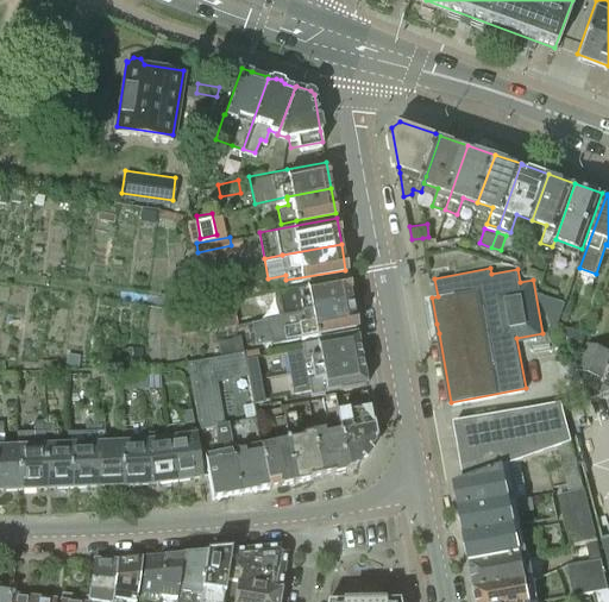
[(206,274),(207,288),(220,287),(218,270),(206,273),(206,274)]
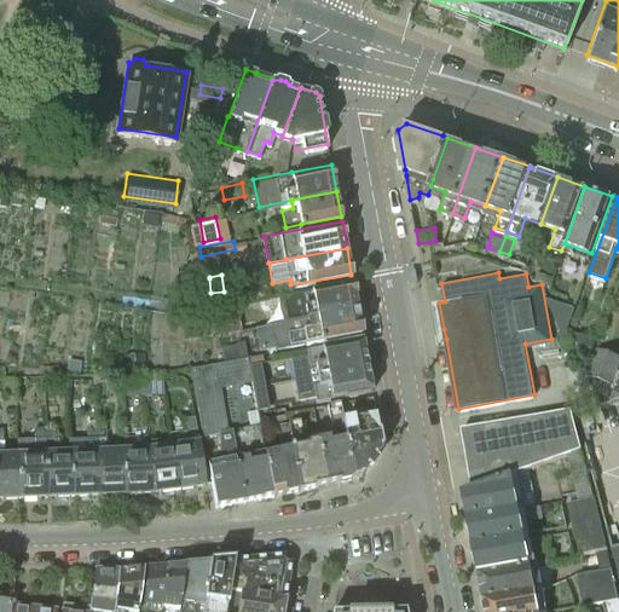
[(212,300),(210,293),(209,278),(192,281),(195,301),(212,300)]
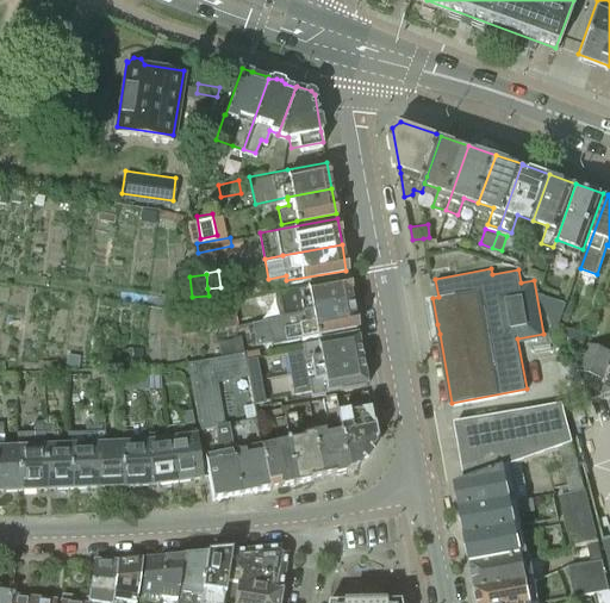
[(278,314),(296,310),(297,311),(352,300),(347,274),(307,281),(292,285),(273,287),(278,314)]
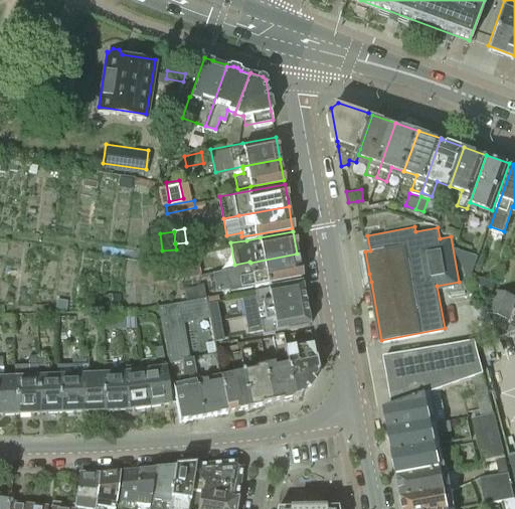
[(470,275),(476,256),(454,248),(467,274),(470,275)]
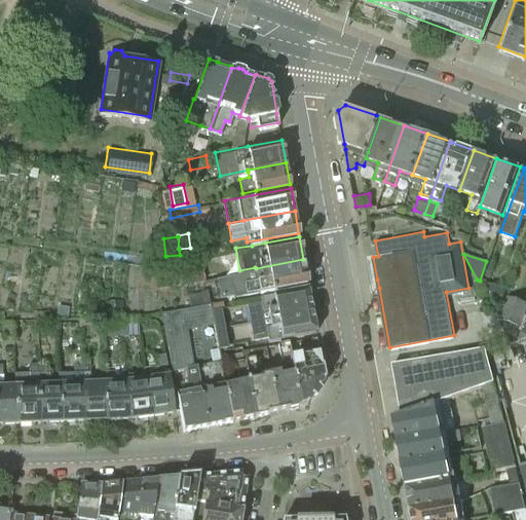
[(201,265),(194,266),(193,259),(182,261),(185,281),(203,277),(201,265)]
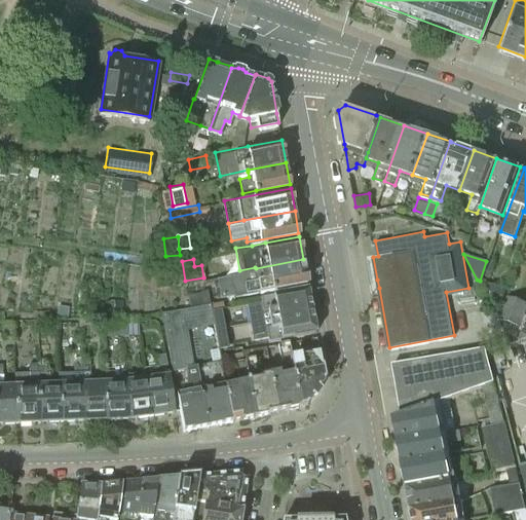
[(307,282),(303,259),(256,268),(255,267),(239,270),(216,274),(220,295),(234,292),(234,294),(259,289),(259,290),(307,282)]
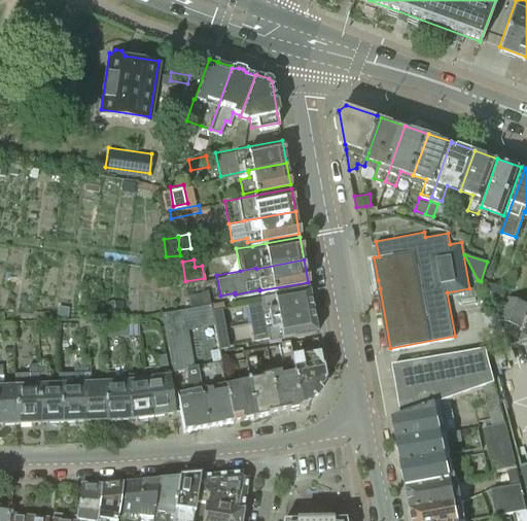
[(488,287),(494,299),(499,301),(505,285),(491,280),(488,287)]
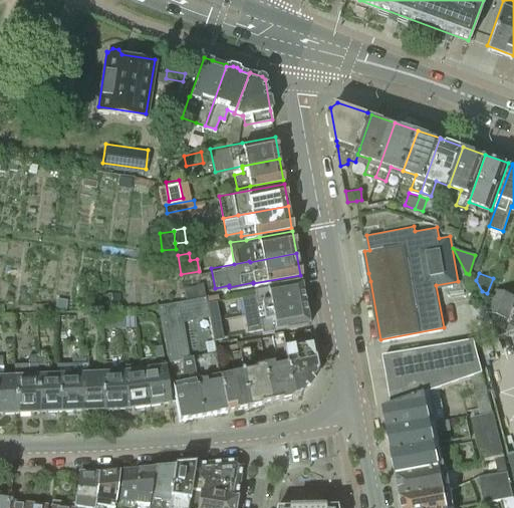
[(263,308),(271,307),(304,301),(300,278),(267,285),(254,287),(257,301),(261,300),(263,308)]
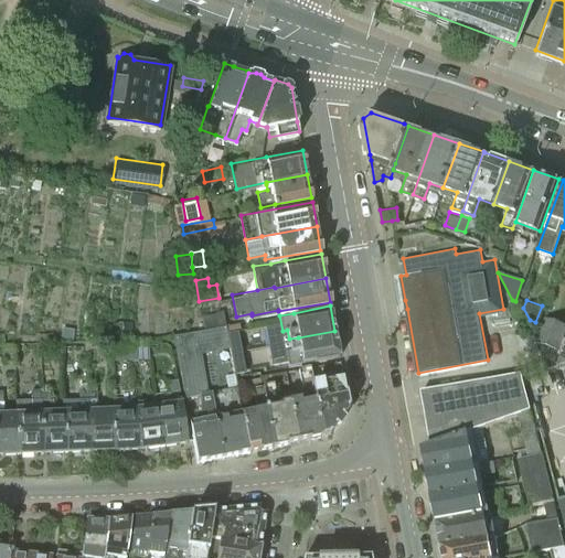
[(204,313),(204,317),(201,318),(203,328),(222,323),(219,310),(204,313)]
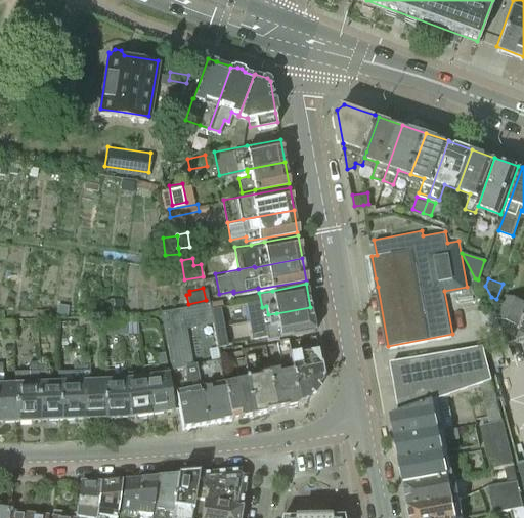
[(523,301),(523,296),(505,291),(496,313),(518,320),(523,301)]
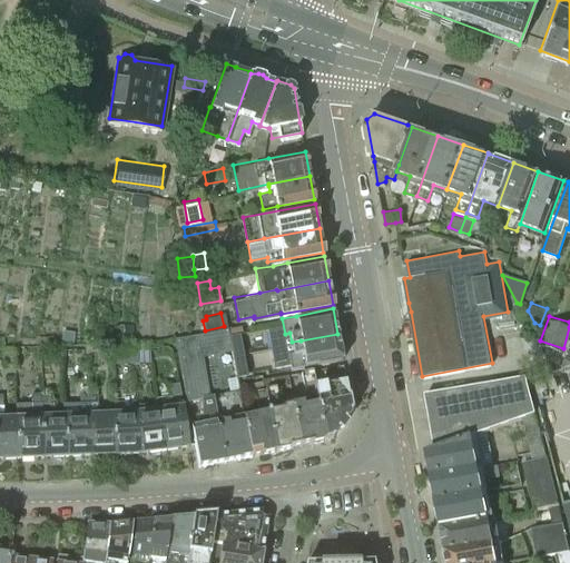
[(228,326),(224,326),(205,331),(176,335),(187,399),(213,394),(225,458),(251,453),(244,414),(239,388),(237,377),(233,349),(229,334),(228,329),(229,329),(228,326)]
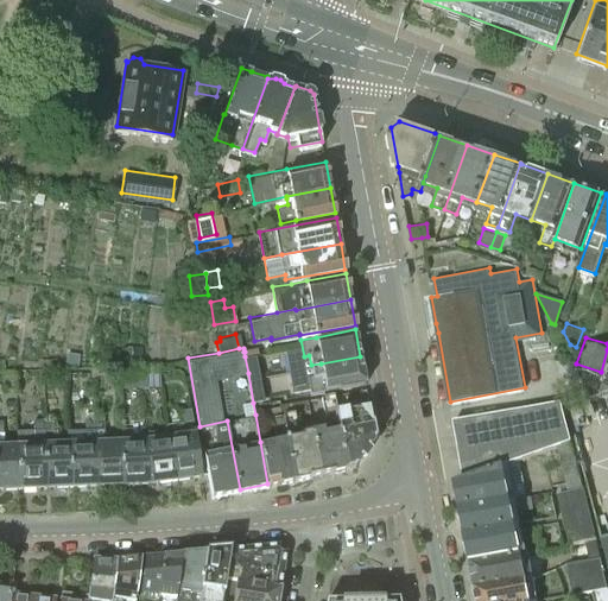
[(265,400),(255,354),(245,356),(248,373),(253,403),(265,400)]
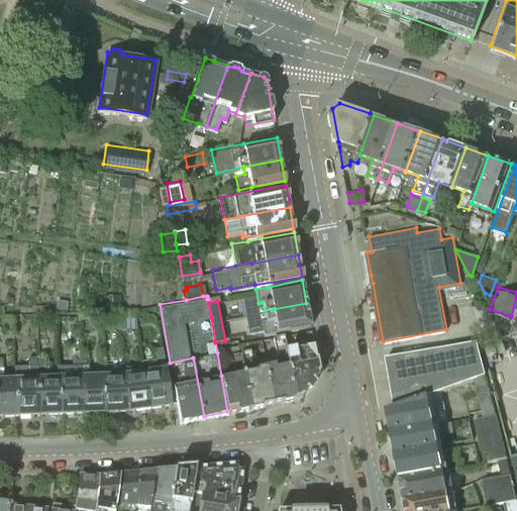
[(306,303),(273,309),(265,310),(267,319),(262,320),(264,332),(310,324),(306,303)]
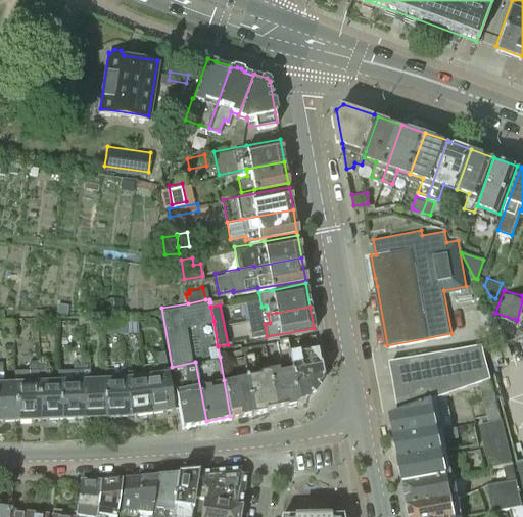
[(137,316),(120,317),(121,330),(138,330),(137,316)]
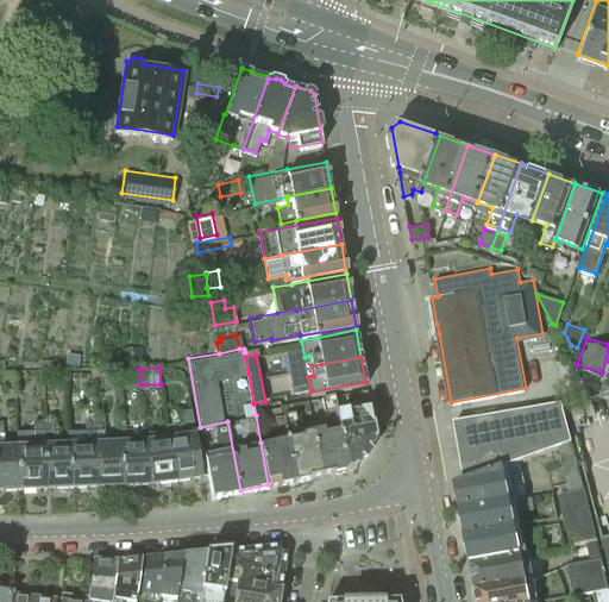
[(140,384),(139,369),(120,370),(120,386),(140,384)]
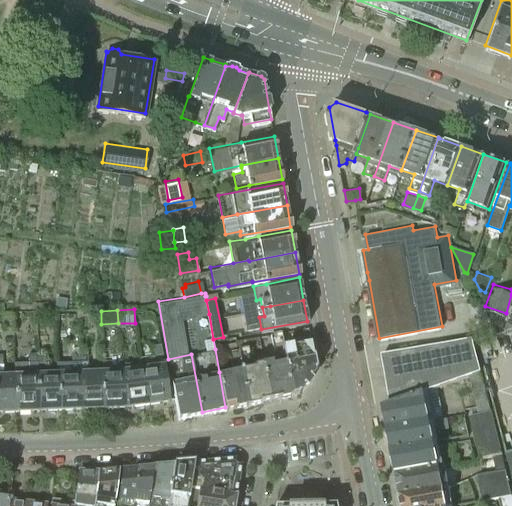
[(290,394),(293,393),(284,346),(281,329),(270,331),(274,352),(267,353),(268,360),(264,361),(271,398),(290,394)]
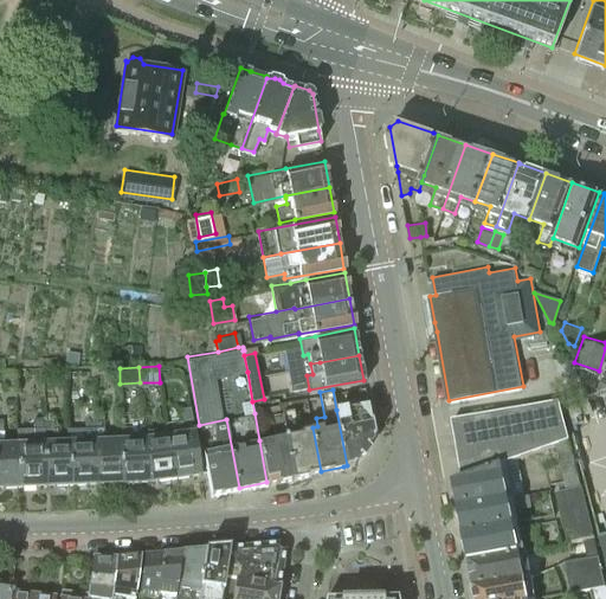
[(559,397),(505,406),(484,410),(451,416),(462,475),(513,457),(555,442),(569,436),(559,397)]
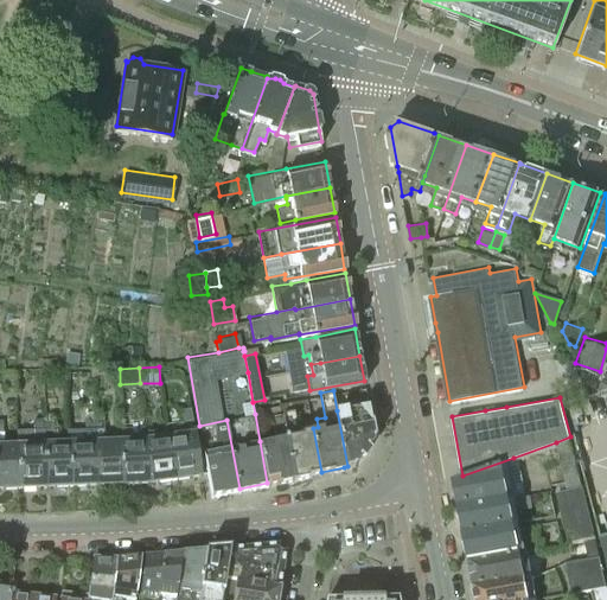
[(294,478),(321,472),(313,428),(301,431),(301,433),(296,434),(294,425),(296,421),(292,399),(280,401),(294,478)]
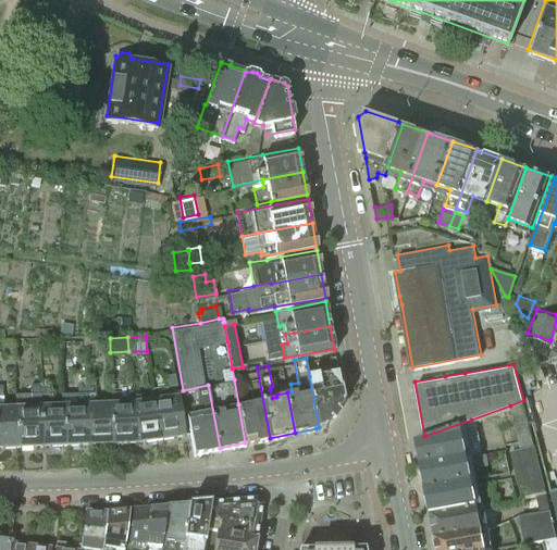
[(245,442),(270,438),(257,367),(256,367),(257,371),(247,372),(250,390),(252,394),(254,401),(238,404),(245,442)]
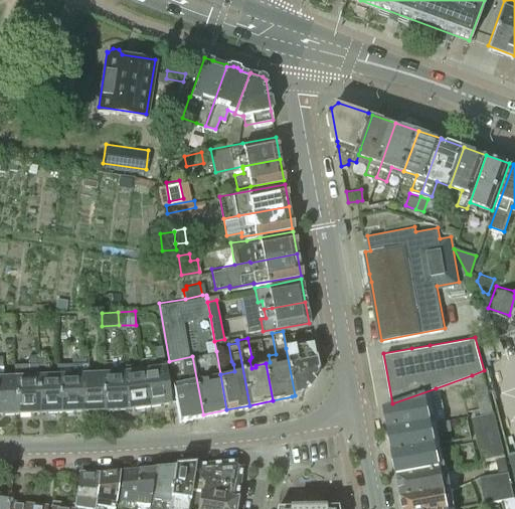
[(164,354),(162,343),(153,344),(155,355),(164,354)]
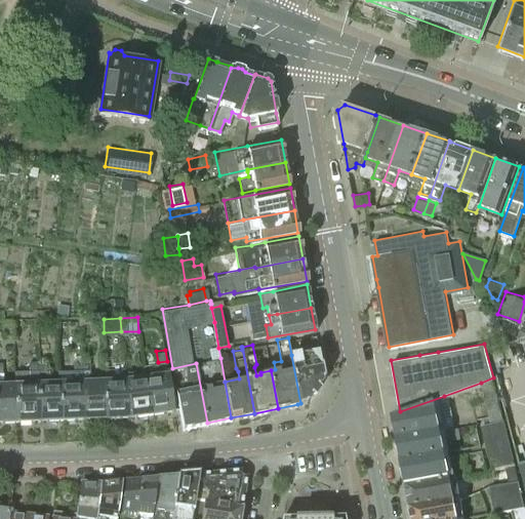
[(306,402),(324,376),(319,350),(291,355),(300,403),(306,402)]
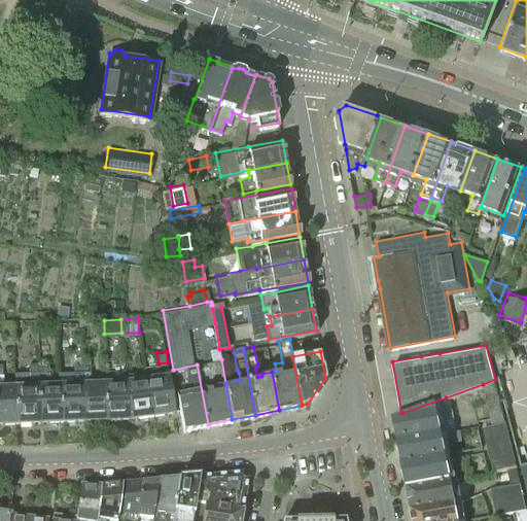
[(73,370),(82,369),(81,358),(73,359),(73,370)]
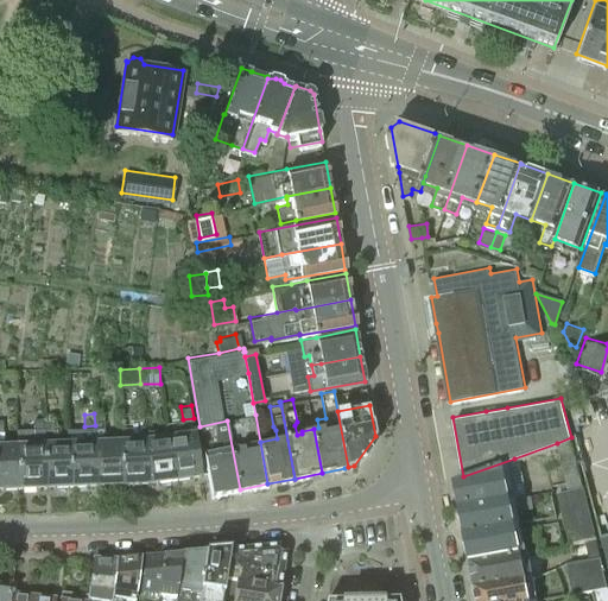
[(96,438),(97,482),(121,481),(121,461),(124,461),(122,437),(105,438),(105,425),(105,413),(94,413),(95,425),(95,438),(96,438)]
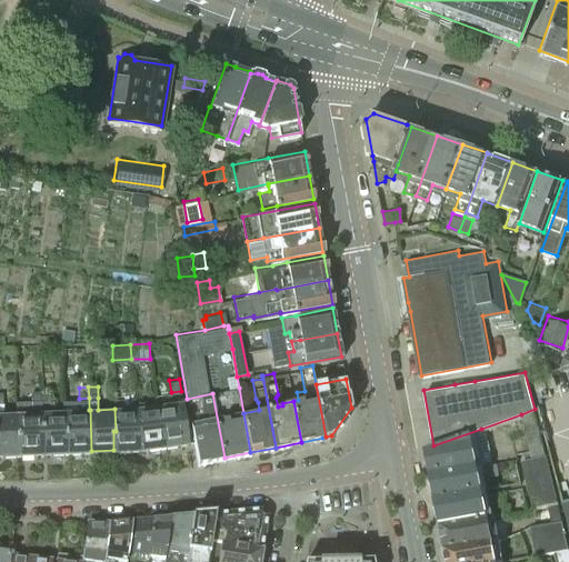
[(32,401),(41,401),(41,389),(31,389),(32,399),(32,401)]
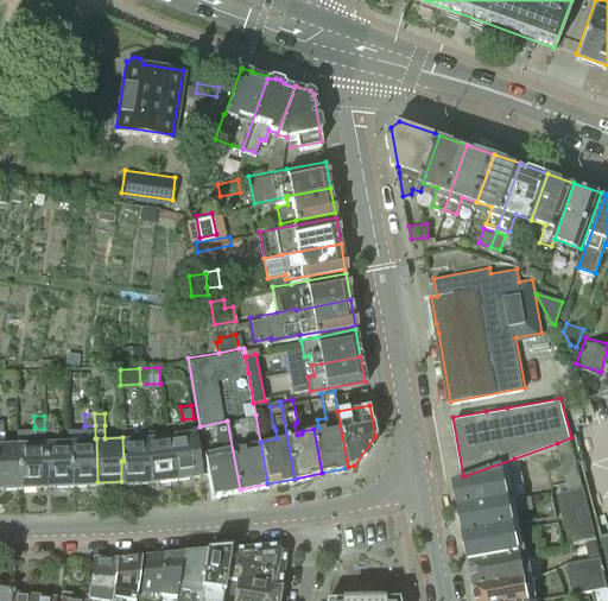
[(52,416),(44,416),(44,429),(54,428),(52,416)]
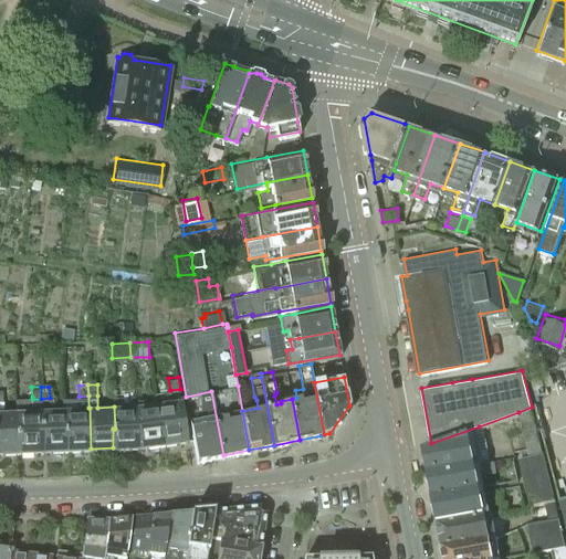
[(197,461),(223,455),(211,391),(186,397),(189,419),(197,461)]
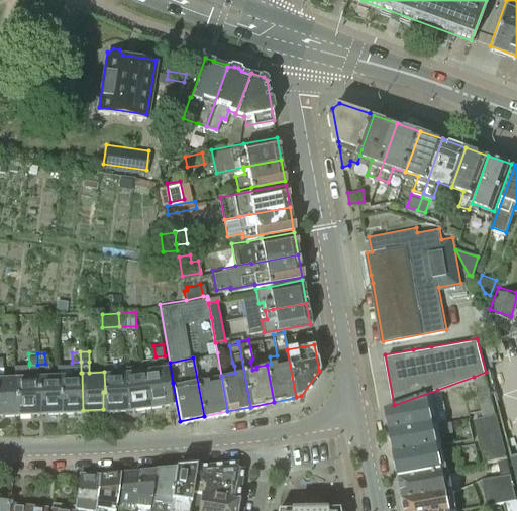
[(18,413),(39,412),(38,375),(37,365),(29,365),(29,363),(14,363),(15,376),(15,394),(18,395),(18,413)]
